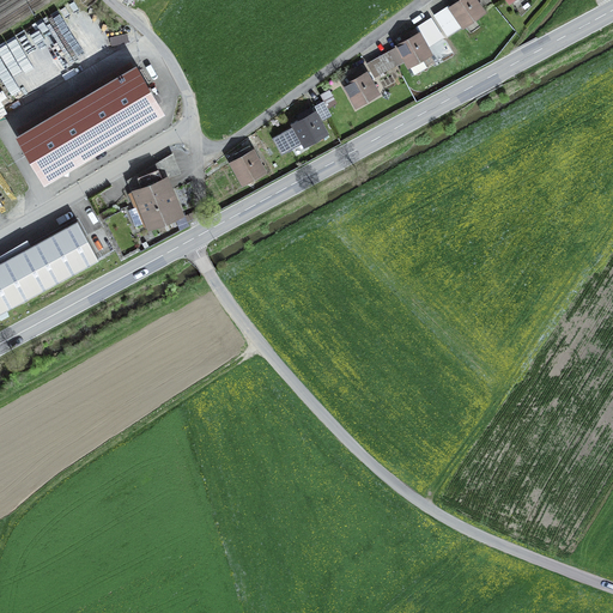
[(435,17),(448,35),(484,11),(474,0),(454,0),(456,2),(435,17)]
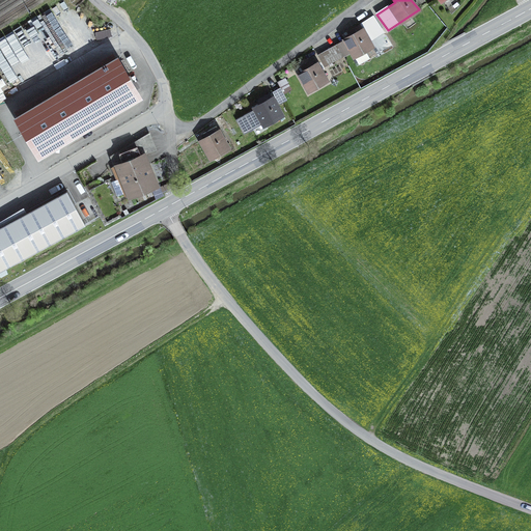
[(51,7),(18,26),(34,57),(60,43),(55,33),(62,28),(51,7)]
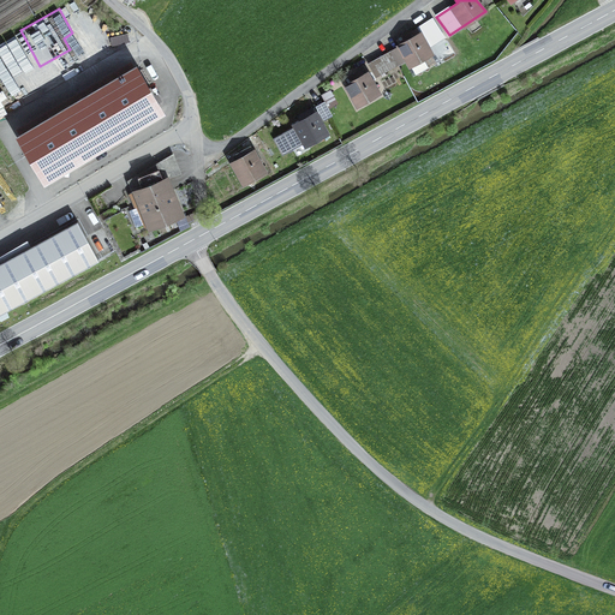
[(405,42),(400,46),(416,75),(428,67),(423,58),(431,53),(427,46),(434,41),(435,43),(445,37),(434,21),(418,30),(417,29),(402,37),(405,42)]
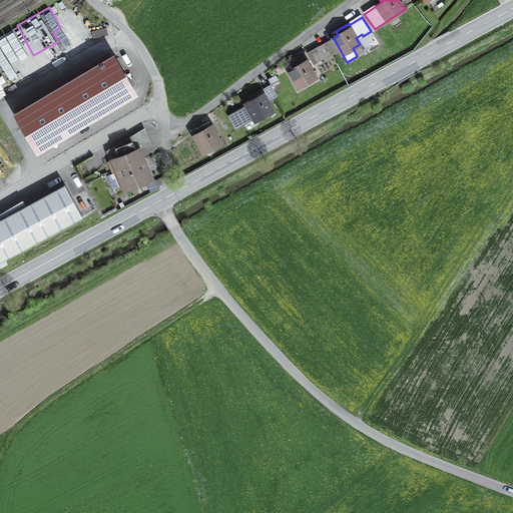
[(327,44),(332,54),(338,51),(332,41),(327,44)]
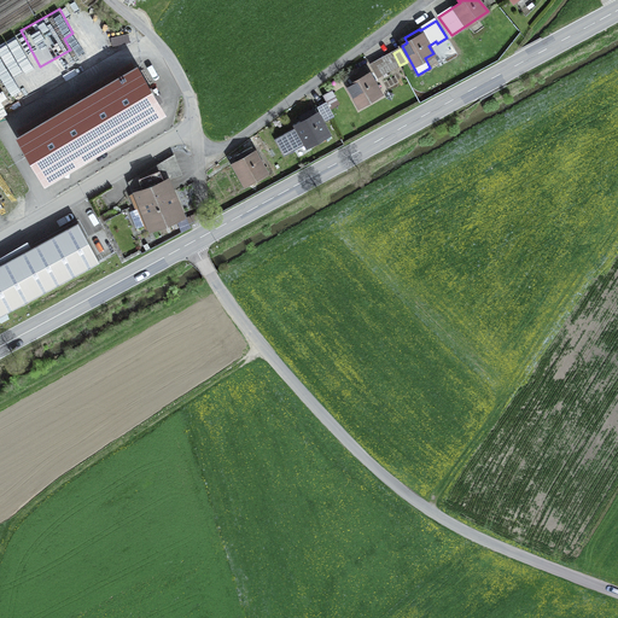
[(383,75),(400,65),(394,53),(375,63),(383,75)]
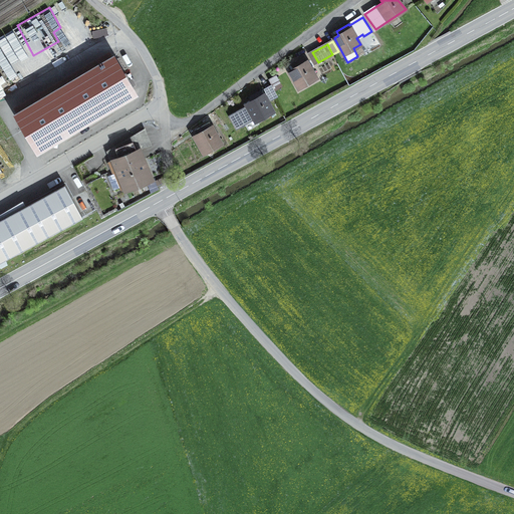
[(290,71),(298,87),(316,77),(304,57),(292,64),(295,68),(290,71)]
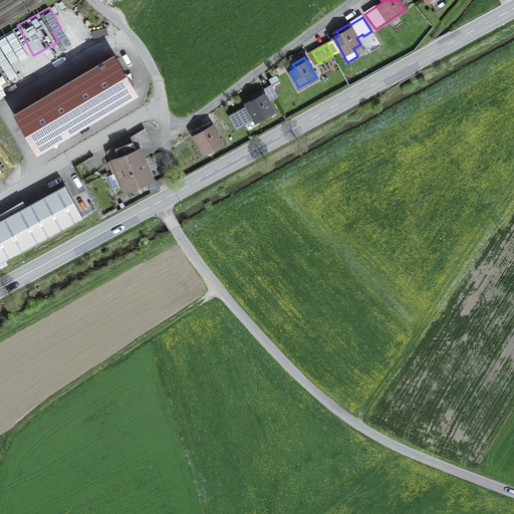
[(114,59),(18,115),(36,147),(133,89),(114,59)]
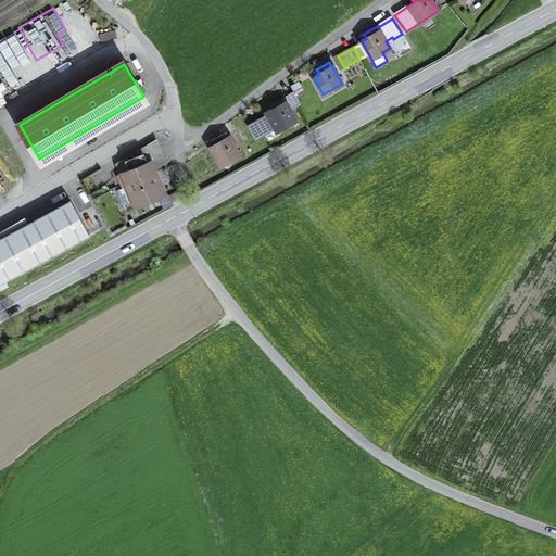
[(291,86),(295,93),(303,89),(299,83),(291,86)]
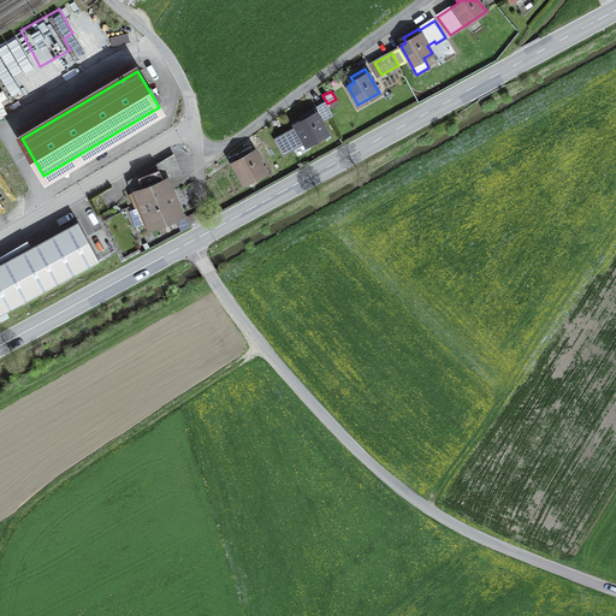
[(333,116),(326,104),(319,108),(325,120),(333,116)]
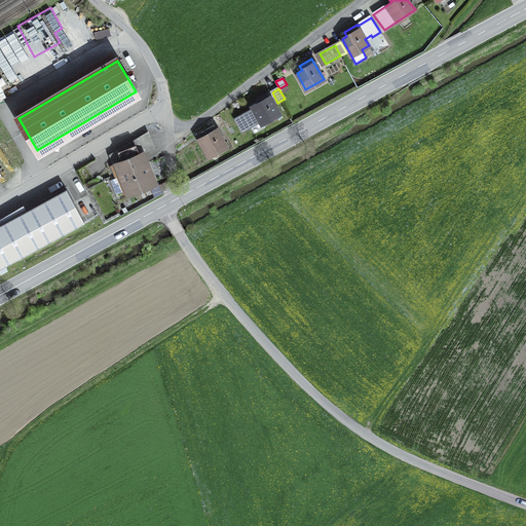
[(253,107),(262,123),(279,113),(268,92),(262,96),(255,100),(258,104),(253,107)]
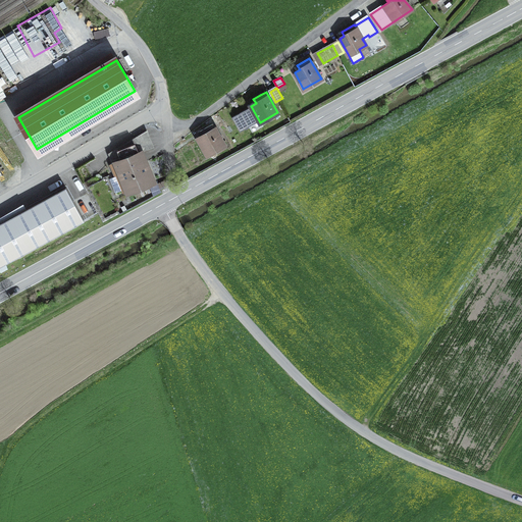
[(198,139),(207,155),(224,145),(213,124),(200,132),(203,137),(198,139)]
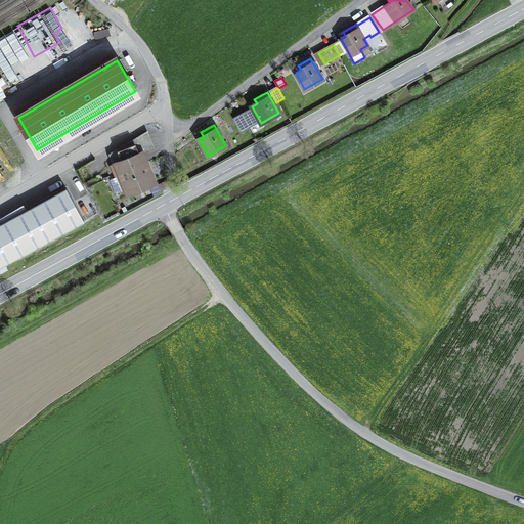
[(123,161),(112,166),(116,175),(119,174),(122,182),(120,183),(125,194),(153,183),(135,144),(119,151),(123,161)]
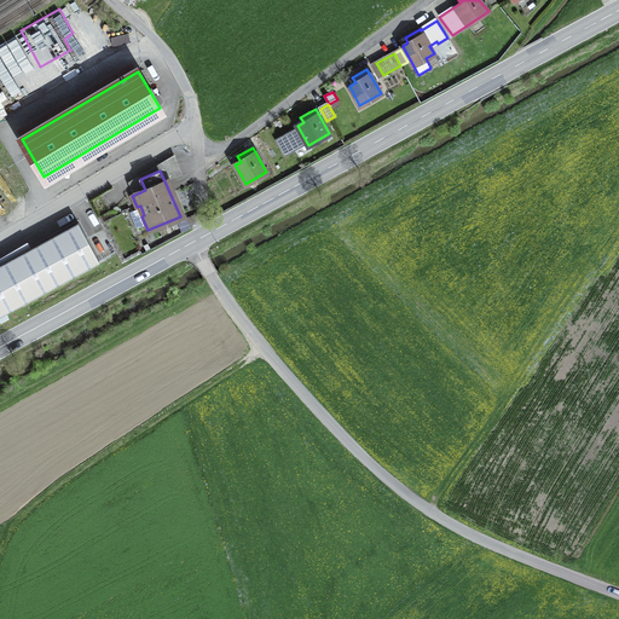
[(0,265),(0,316),(99,262),(77,223),(0,265)]
